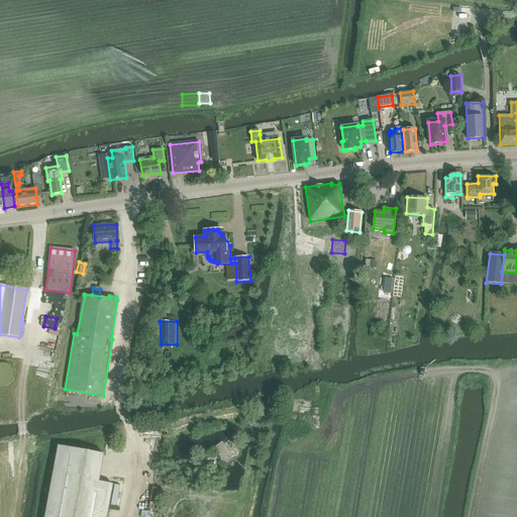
[(34,355),(30,363),(41,369),(45,360),(34,355)]
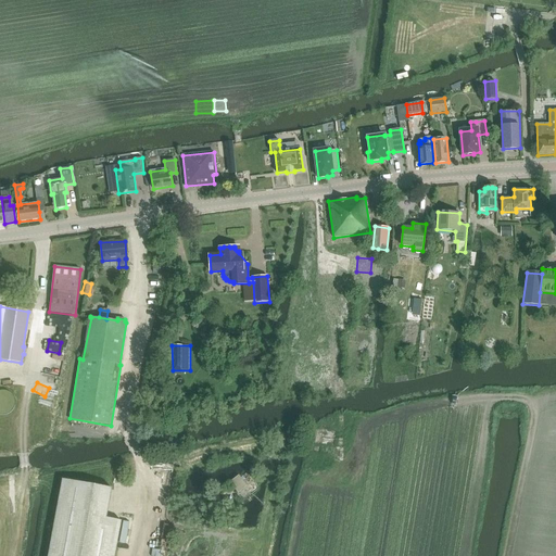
[(332,440),(310,440),(310,454),(340,454),(340,445),(332,445),(332,440)]
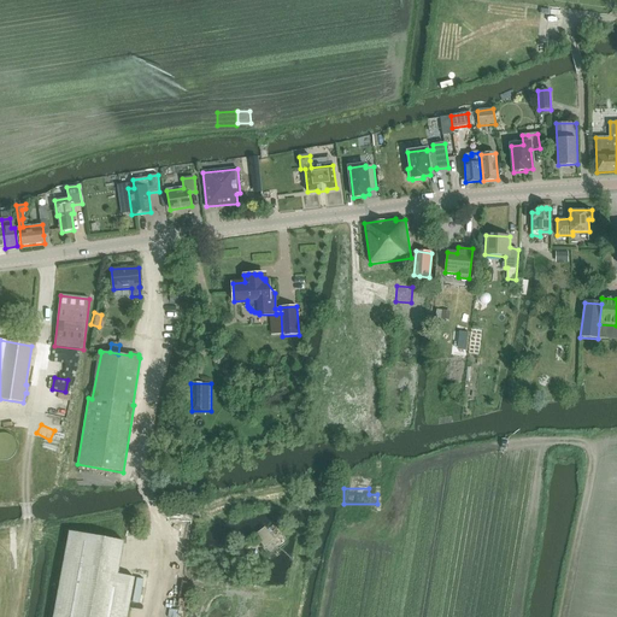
[(198,536),(210,538),(212,528),(199,526),(198,536)]
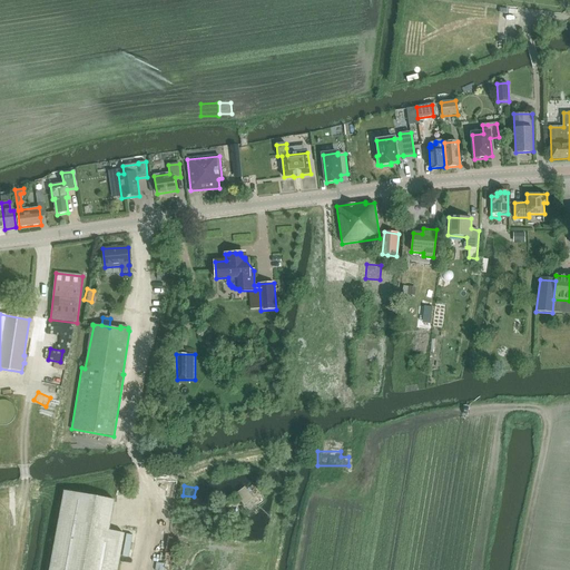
[(254,498),(247,490),(237,498),(244,505),(254,498)]
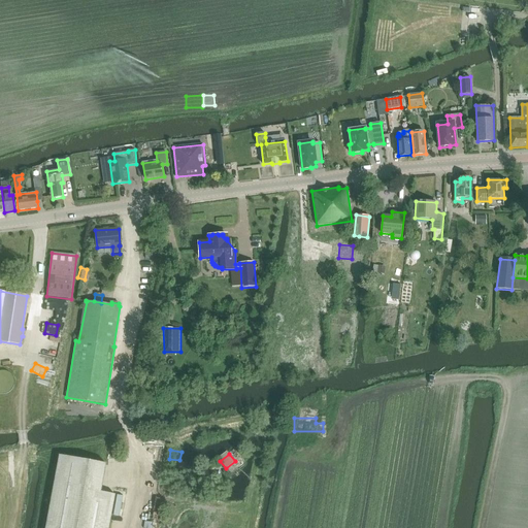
[(59,456),(45,527),(108,527),(114,495),(100,493),(105,464),(59,456)]
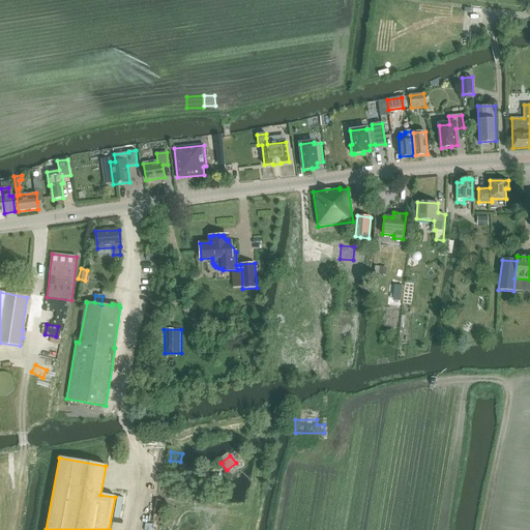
[(119,518),(123,498),(118,497),(114,517),(119,518)]
